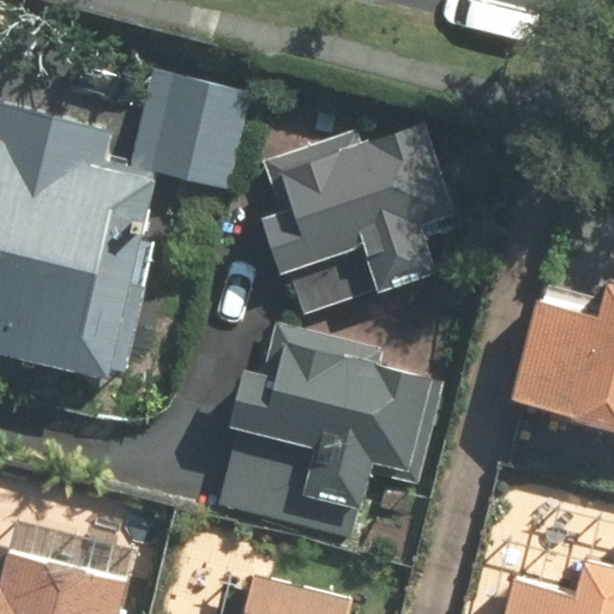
[(166,164),(162,180),(232,198),(263,76),(193,58),(166,164)]
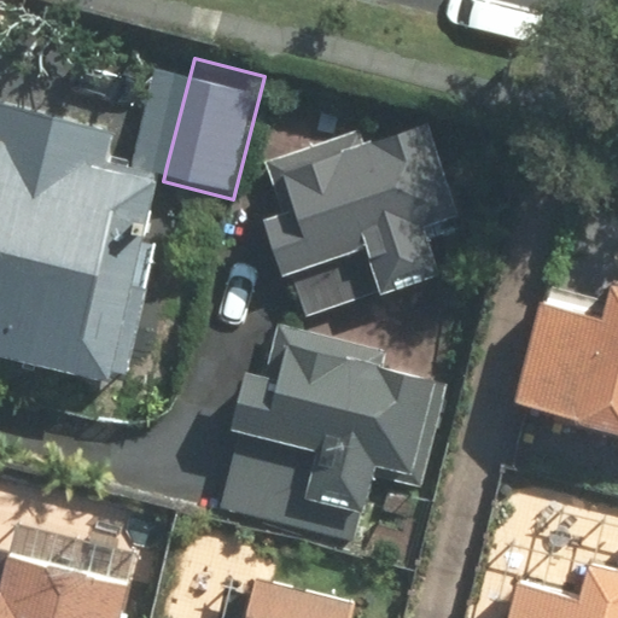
[(151,222),(167,165),(129,155),(134,134),(0,98),(0,359),(70,378),(114,213),(151,222)]
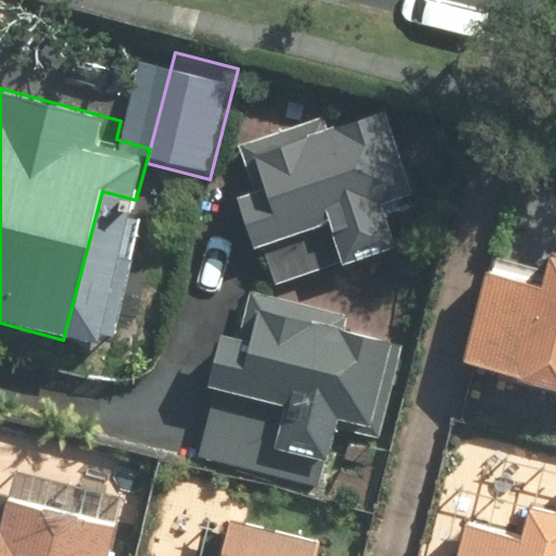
[(408,241),(359,123),(230,176),(278,294),(408,241)]
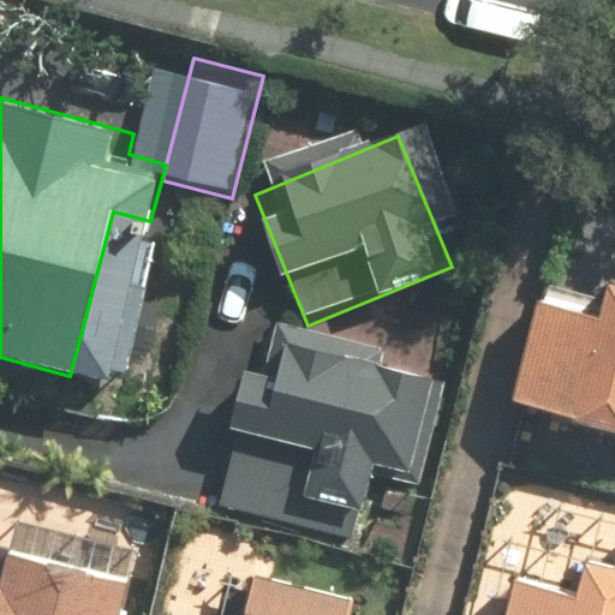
[(614,197),(566,184),(506,402),(614,431),(614,197)]
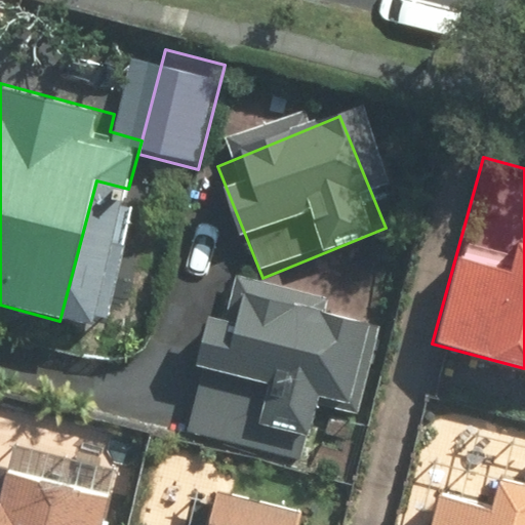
[(355,406),(367,322),(321,315),(324,290),(236,277),(230,319),(203,314),(194,371),(265,382),(259,412),(193,402),(188,439),(309,458),(317,401),(355,406)]
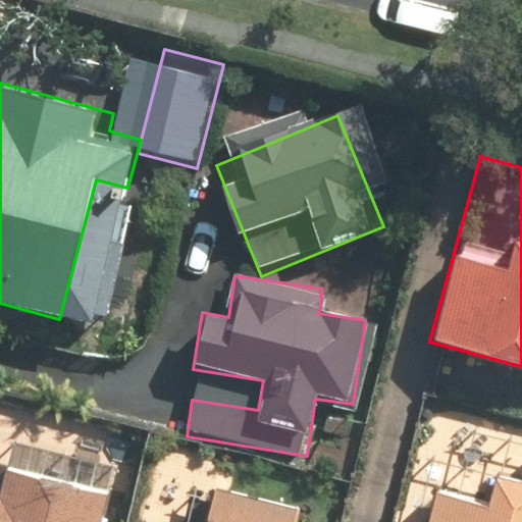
[(5,469),(0,496),(0,450),(3,437),(0,436),(0,521),(103,521),(110,491),(5,469)]
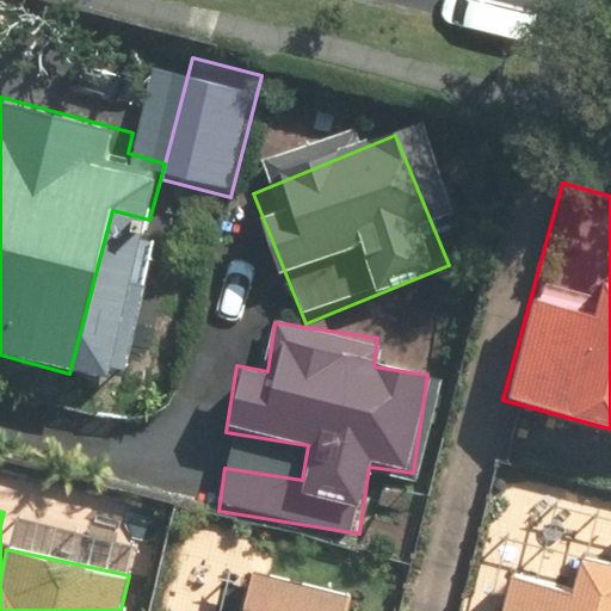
[(610,610),(610,561),(580,554),(571,592),(506,575),(497,610),(610,610)]
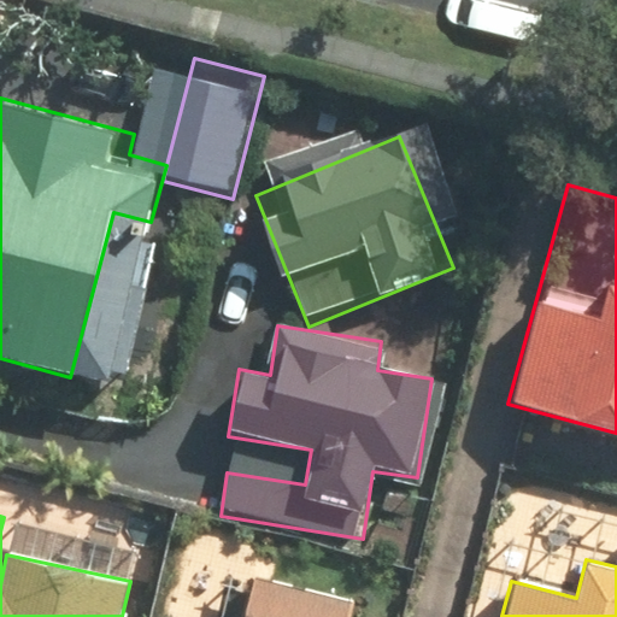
[(236,616),(344,616),(347,600),(245,580),(236,616)]
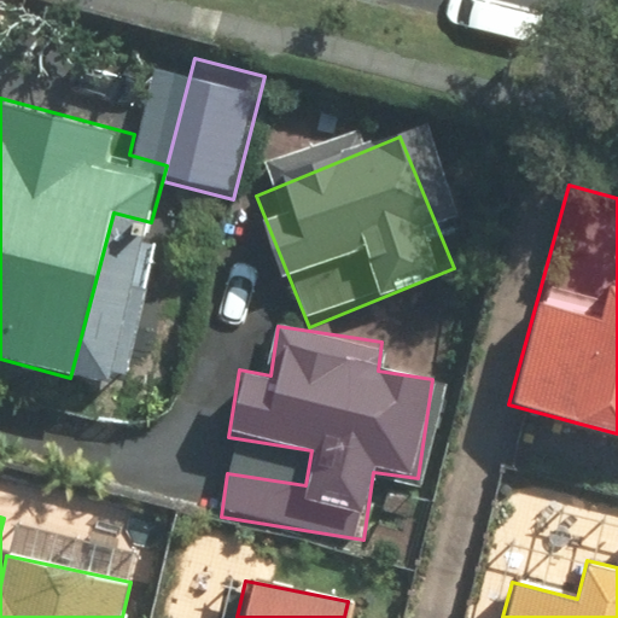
All buildings are outlined.
